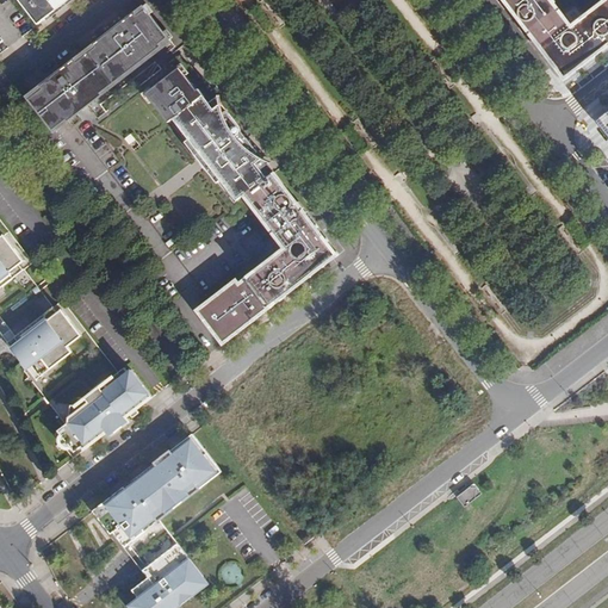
[(18,0),(36,23),(39,19),(25,0),(18,0)]
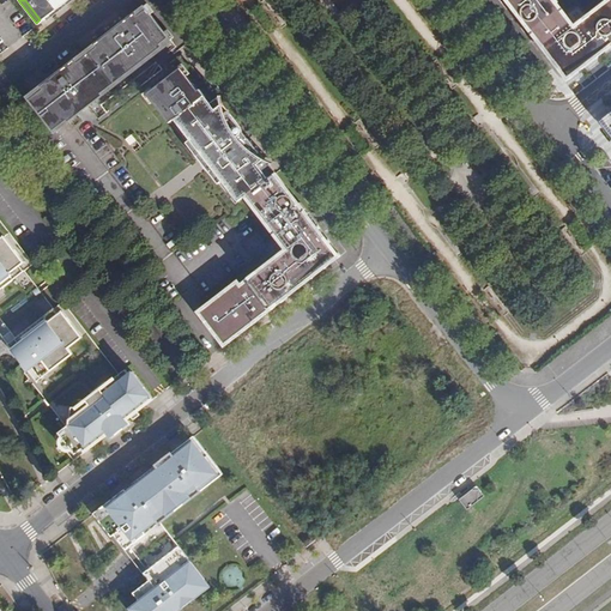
[(25,0),(40,19),(65,0),(25,0)]
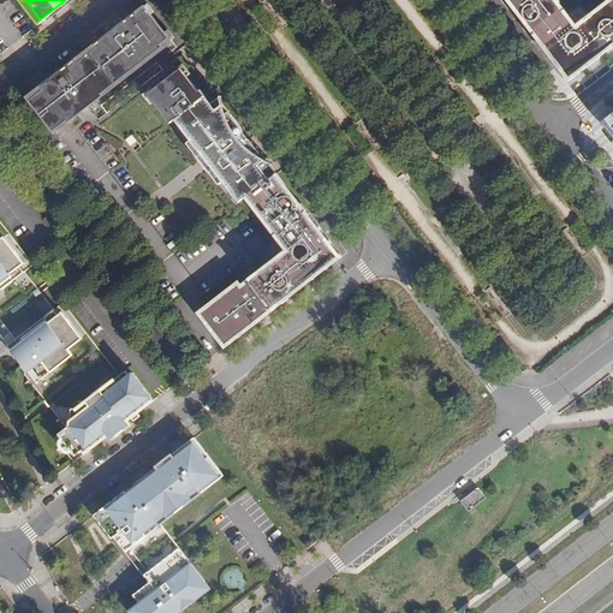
[(534,31),(536,35),(566,12),(557,0),(516,0),(518,3),(513,6),(528,24),(534,31)]
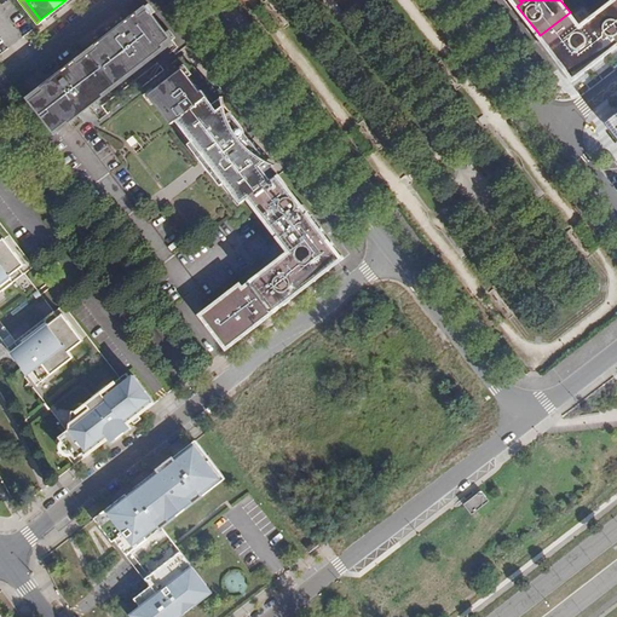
[(611,0),(592,16),(613,45),(616,41),(616,0),(611,0)]
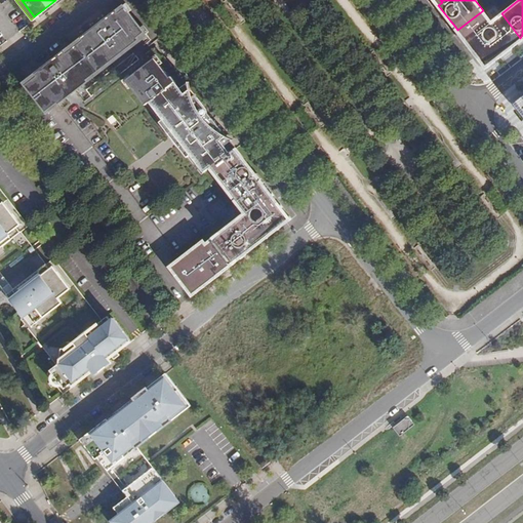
[(116,11),(123,6),(125,5),(127,5),(124,2),(114,9),(116,11)]
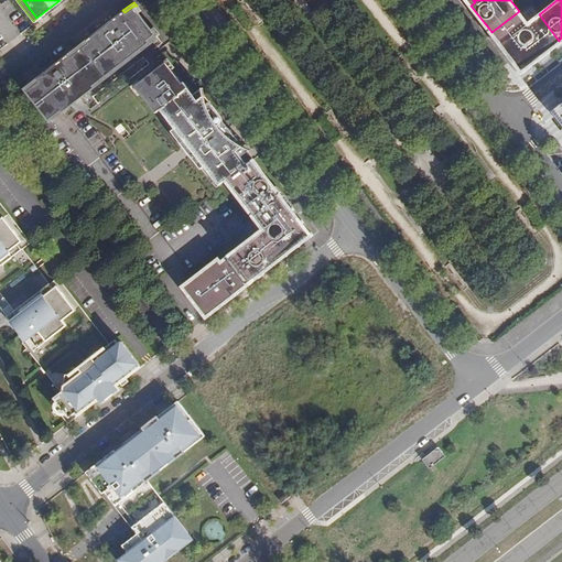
[(136,11),(132,7),(125,12),(87,42),(82,46),(74,52),(69,56),(60,63),(54,68),(47,73),(38,80),(25,90),(47,118),(60,109),(62,110),(69,105),(66,100),(71,97),(73,101),(80,96),(77,92),(80,89),(84,93),(93,86),(92,85),(104,74),(103,73),(106,71),(107,72),(116,65),(147,40),(146,39),(153,33),(149,28),(136,11)]
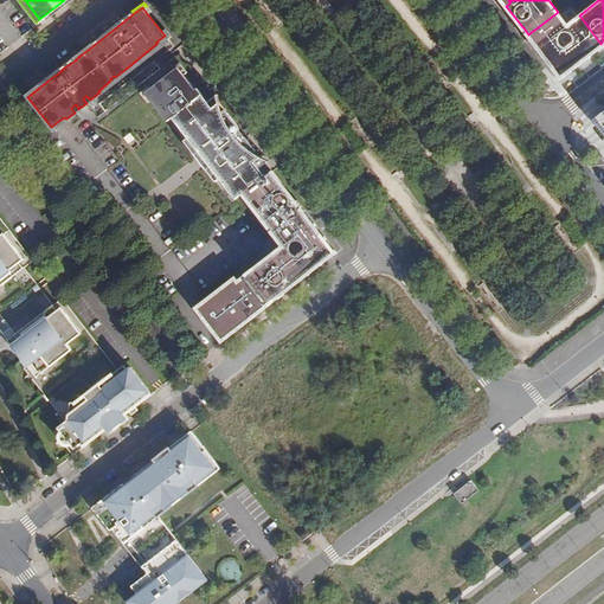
[(560,75),(601,44),(579,15),(567,25),(558,12),(528,34),(560,75)]
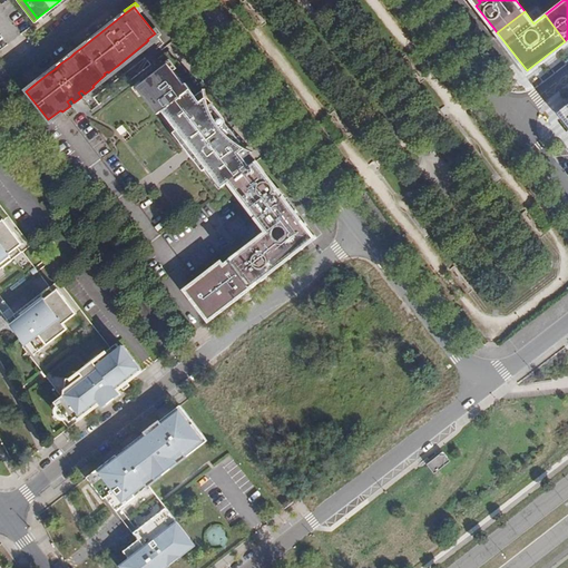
[(159,32),(154,26),(150,28),(155,33),(147,39),(148,40),(159,32)]
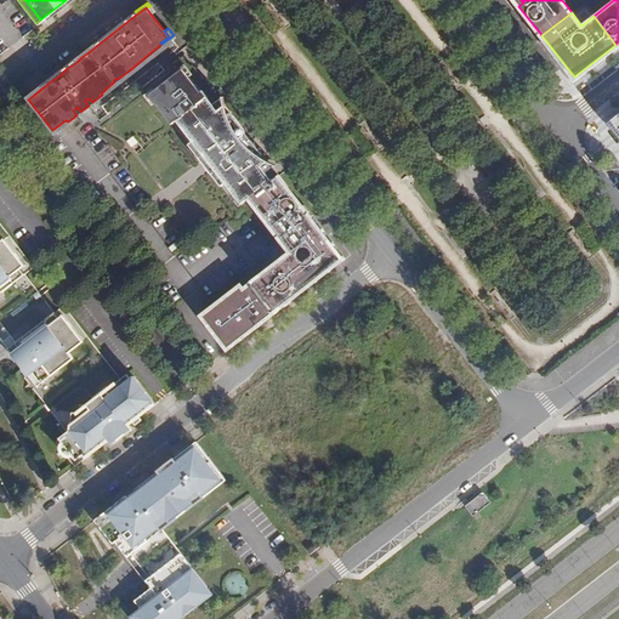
[(180,67),(181,68),(182,68),(187,74),(189,72),(181,62),(174,68),(175,71),(179,67),(179,68),(180,67)]
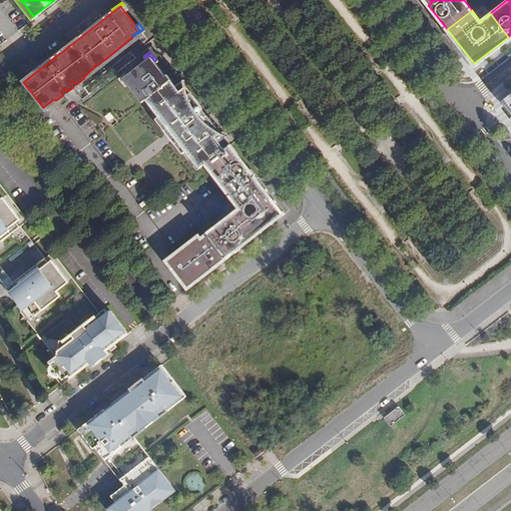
[(139,64),(149,56),(148,55),(147,56),(147,55),(144,58),(141,60),(138,62),(139,64)]
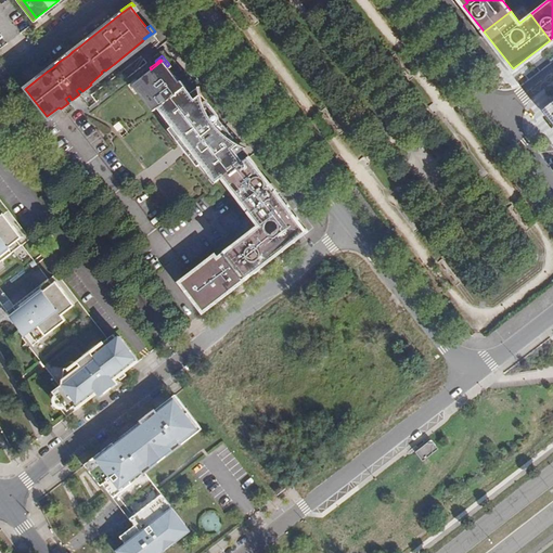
[(152,108),(157,104),(183,85),(179,78),(177,79),(167,66),(163,61),(162,61),(151,69),(132,85),(137,90),(152,108)]
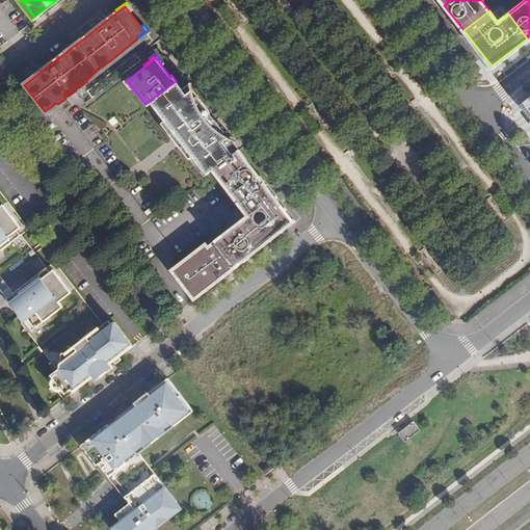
[(110,62),(109,61),(101,68),(100,67),(97,69),(98,70),(98,71),(99,72),(110,62)]
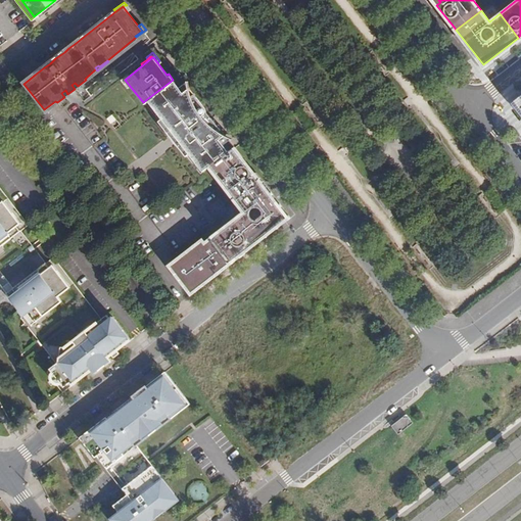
[(127,75),(126,73),(120,79),(126,87),(129,85),(125,80),(124,78),(127,75)]
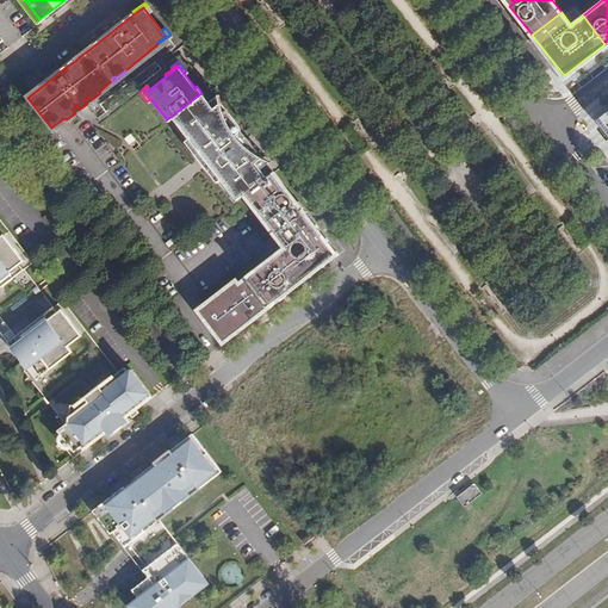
[(218,101),(208,88),(202,93),(212,106),(218,101)]
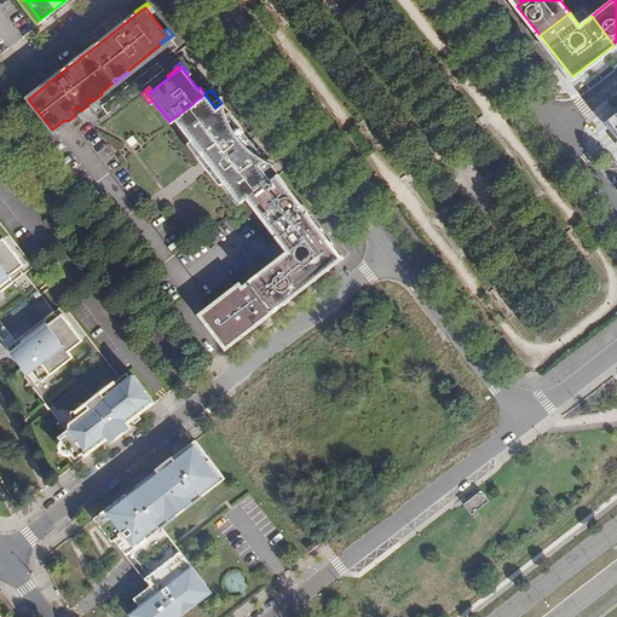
[(241,200),(246,195),(269,178),(258,163),(264,159),(251,142),(247,144),(244,140),(234,149),(229,143),(241,133),(241,130),(221,103),(215,108),(205,94),(176,116),(186,131),(191,137),(186,142),(197,155),(215,140),(226,154),(207,168),(219,184),(224,179),(241,200)]
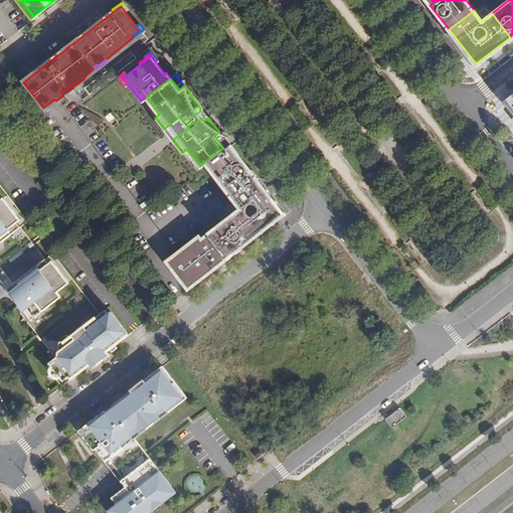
[(512,91),(502,100),(506,105),(502,108),(512,122),(512,91)]
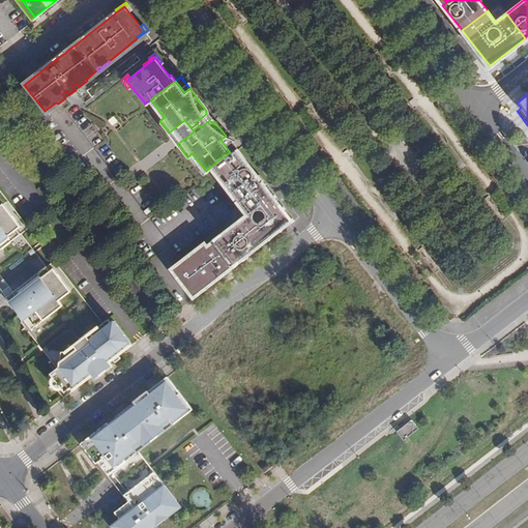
[(209,120),(212,118),(206,111),(206,114),(196,122),(200,127),(209,120)]
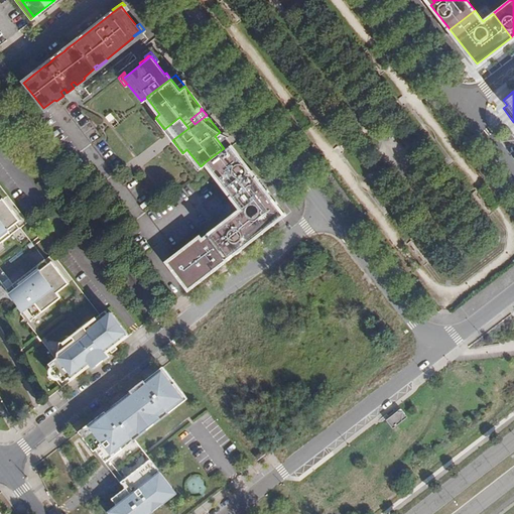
[(224,148),(226,146),(229,144),(224,137),(220,132),(215,136),(224,148)]
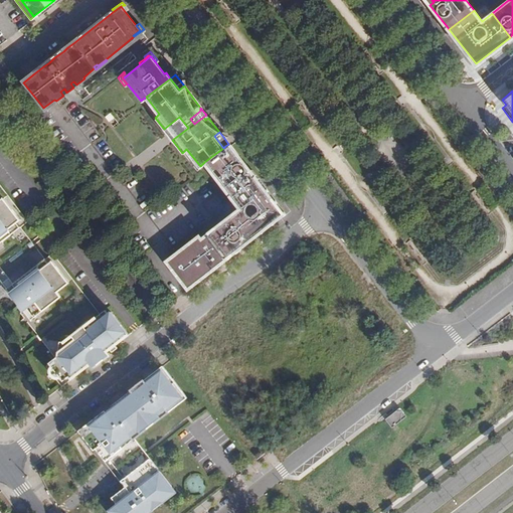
[(228,144),(225,146),(233,156),(236,154),(228,144)]
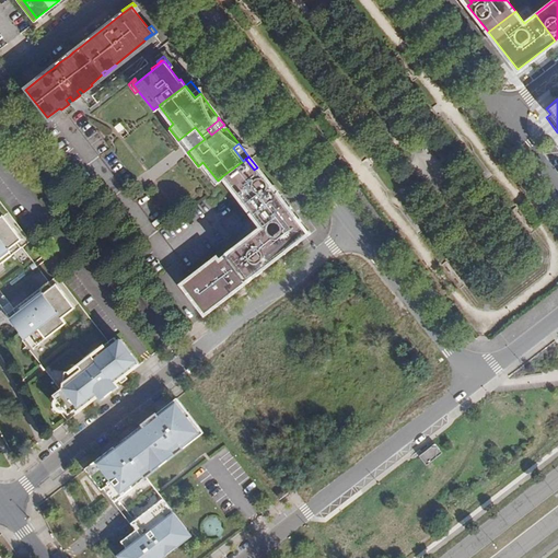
[(243,161),(222,176),(239,198),(244,204),(252,214),(277,194),(275,190),(270,184),(257,167),(254,170),(245,159),(243,161)]
